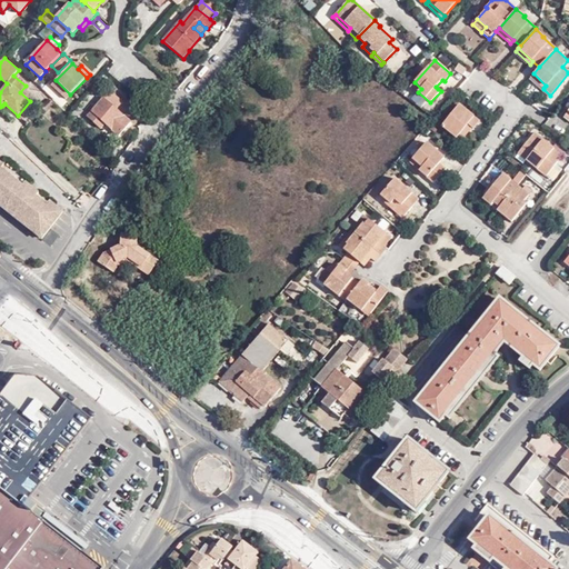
[(533,73),(531,77),(543,88),(546,86),(533,73)]
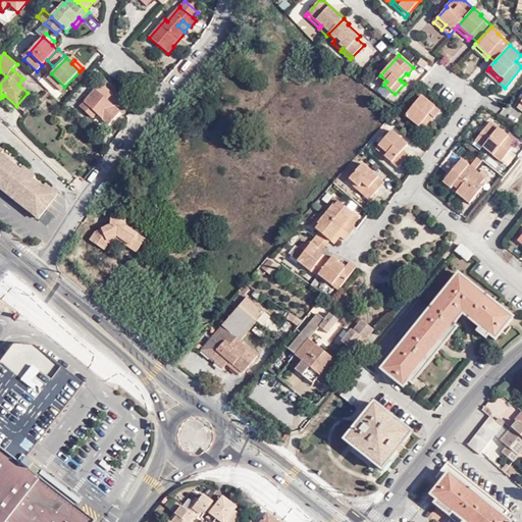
[(47,79),(60,92),(64,87),(51,73),(47,79)]
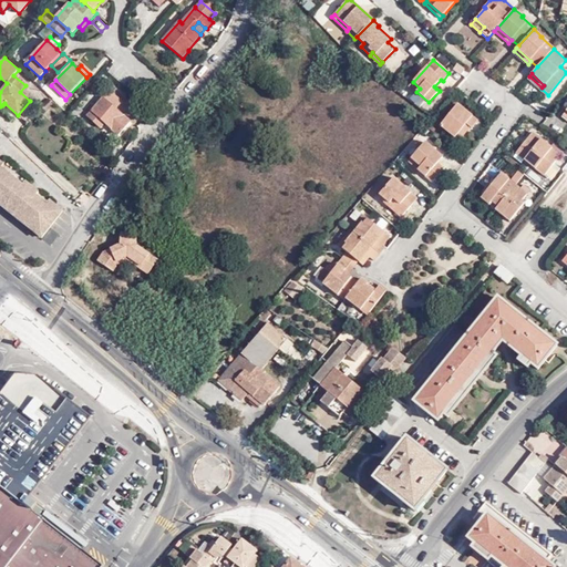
[(415,93),(416,92),(420,89),(413,82),(409,86),(415,93)]
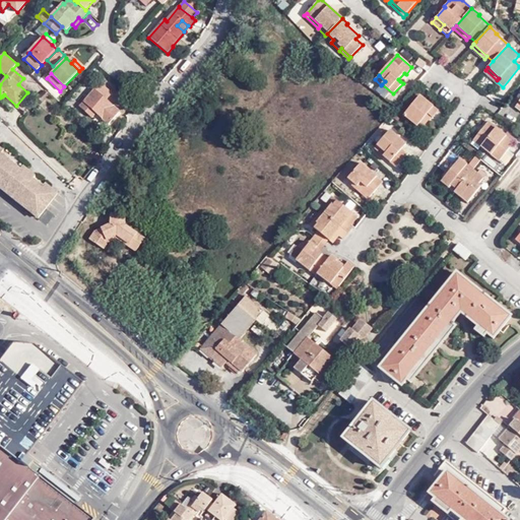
[(95,83),(87,76),(84,81),(91,87),(95,83)]
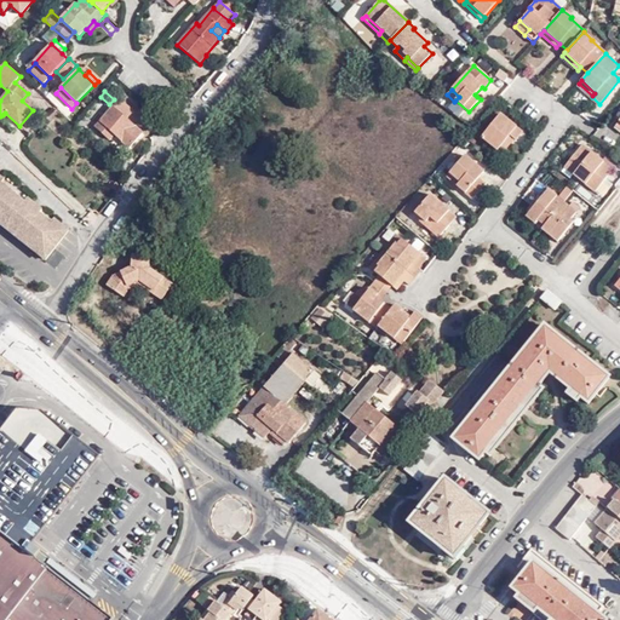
[(120,99),(101,122),(115,136),(130,148),(143,133),(126,119),(133,110),(120,99)]
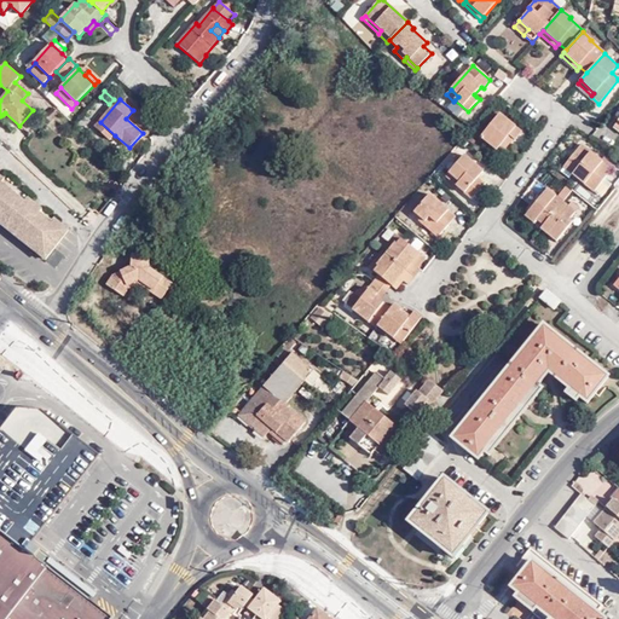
[(150,106),(158,114),(166,106),(157,99),(150,106)]
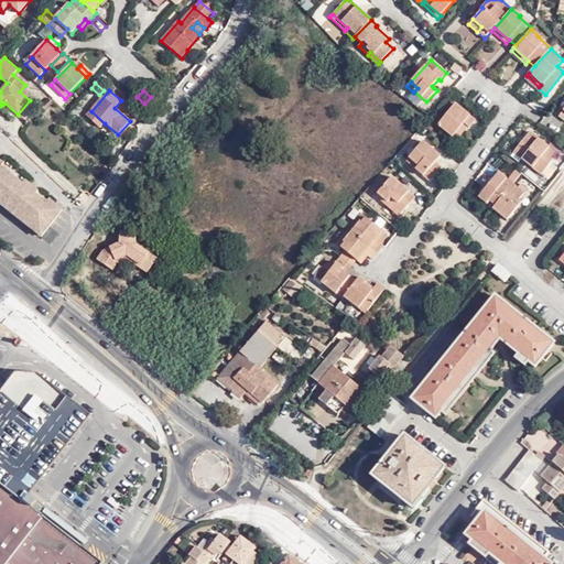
[(464,123),(468,127),(469,128),(476,120),(455,104),(437,126),(453,138),(464,123)]
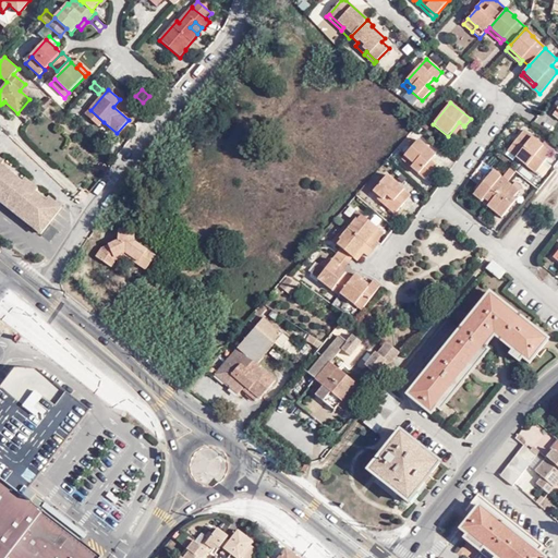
[(104,122),(91,110),(85,114),(99,126),(104,122)]
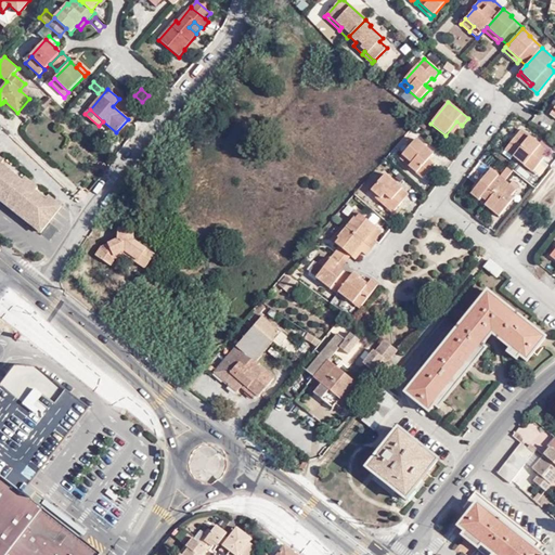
[(449,139),(461,125),(456,121),(446,136),(449,139)]
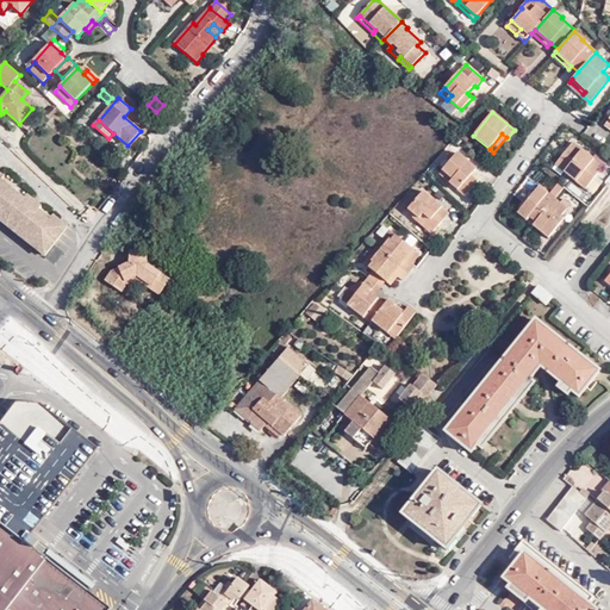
[(567,168),(565,172),(585,188),(603,167),(573,142),(558,160),(567,168)]
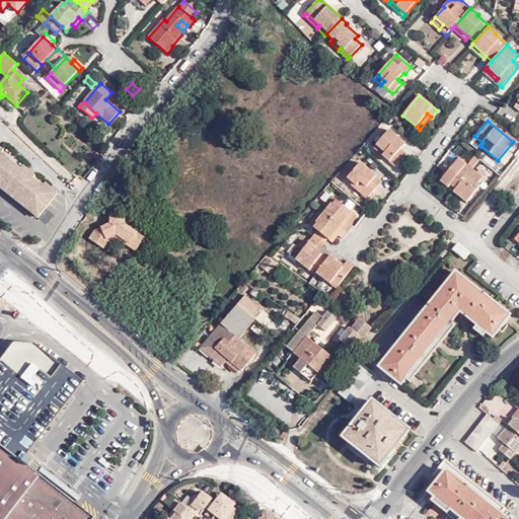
[(389,130),(376,145),(385,153),(382,156),(395,167),(406,154),(401,149),(405,144),(389,130)]
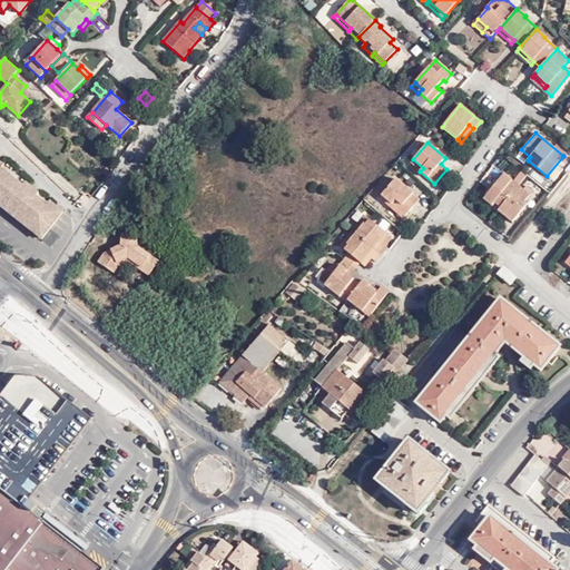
[(524,164),(528,160),(530,157),(521,149),(516,157),(524,164)]
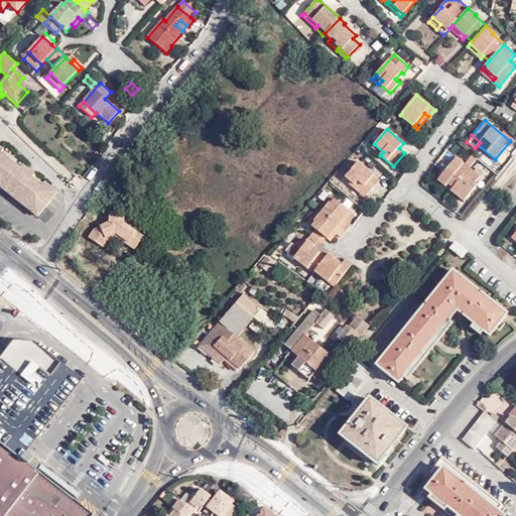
[(372,147),(380,155),(383,152),(374,144),(372,147)]
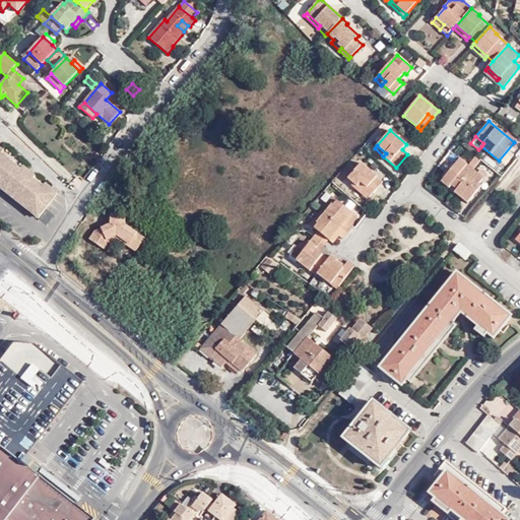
[(0,187),(39,218),(55,197),(43,188),(34,180),(20,170),(1,154),(0,153),(0,187)]
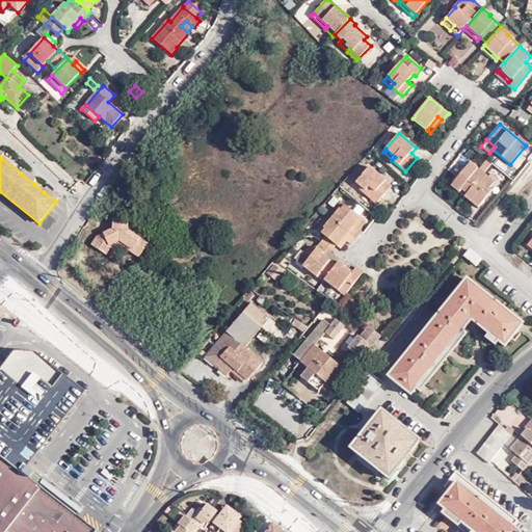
[(456,182),(471,163),(471,162),(455,182),(456,182)]
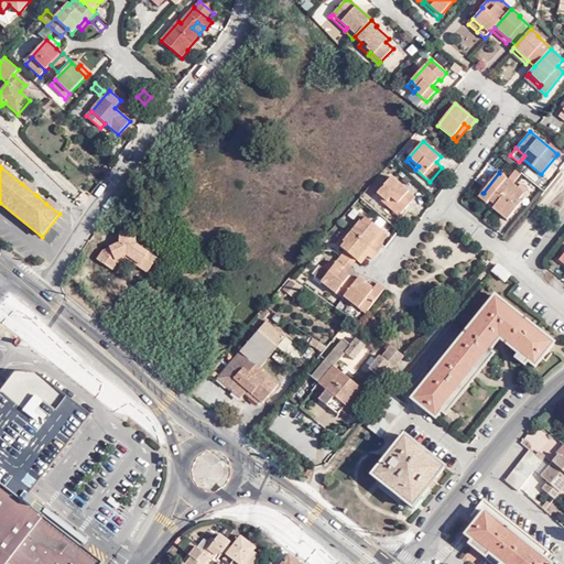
[(525,193),(499,173),(484,193),(483,193),(479,196),(486,201),(488,197),(505,210),(501,214),(509,220),(523,203),(520,199),(525,193)]
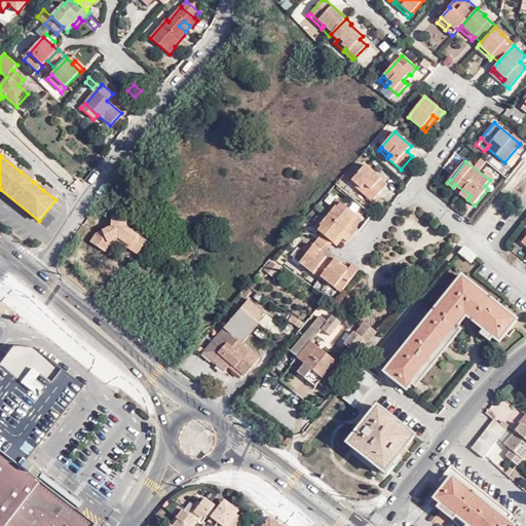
[(365,165),(351,181),(362,189),(360,191),(372,202),(387,185),(365,165)]
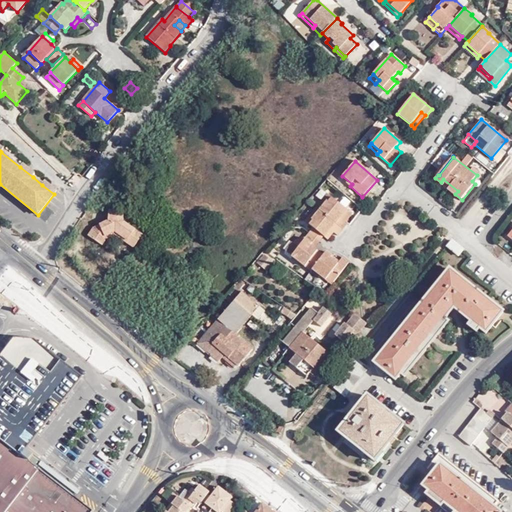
[(23,164),(20,167),(33,177),(35,174),(23,164)]
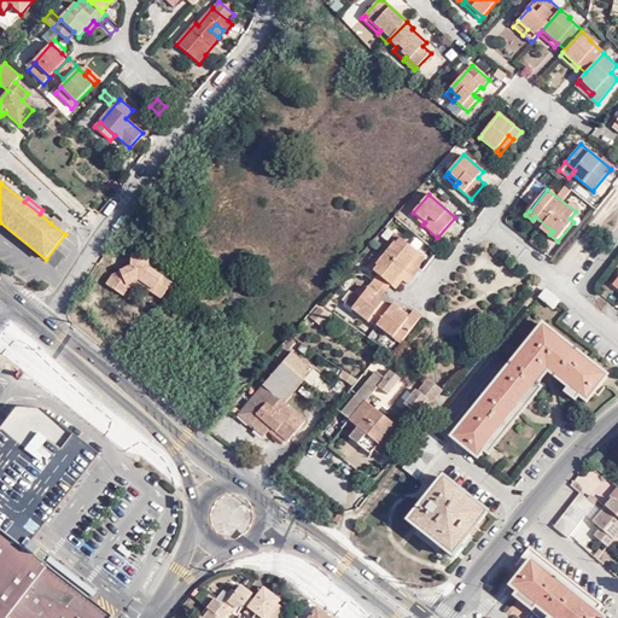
[(425,222),(413,213),(412,215),(423,225),(425,222)]
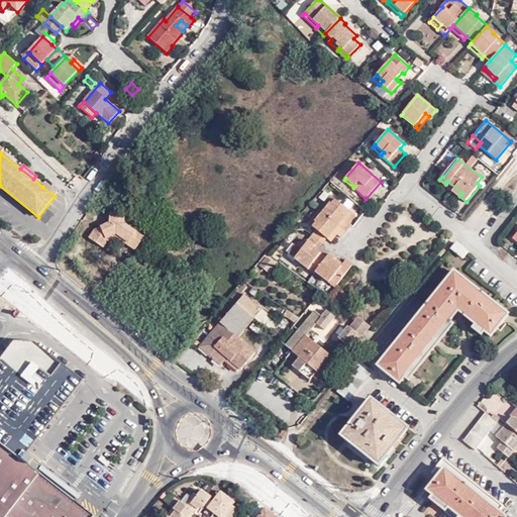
[(445,184),(459,196),(462,193),(447,181),(445,184)]
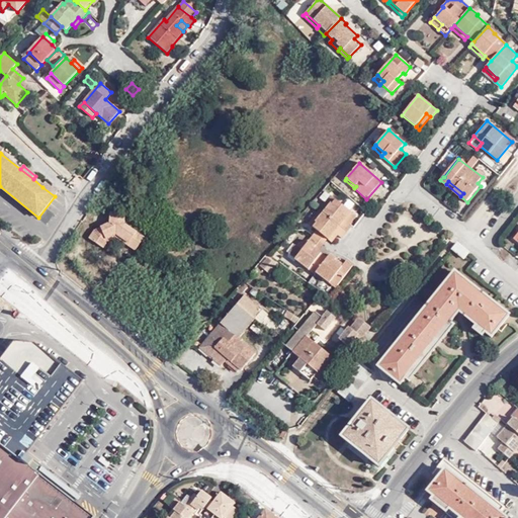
[(42,187),(55,196),(57,193),(46,184),(42,187)]
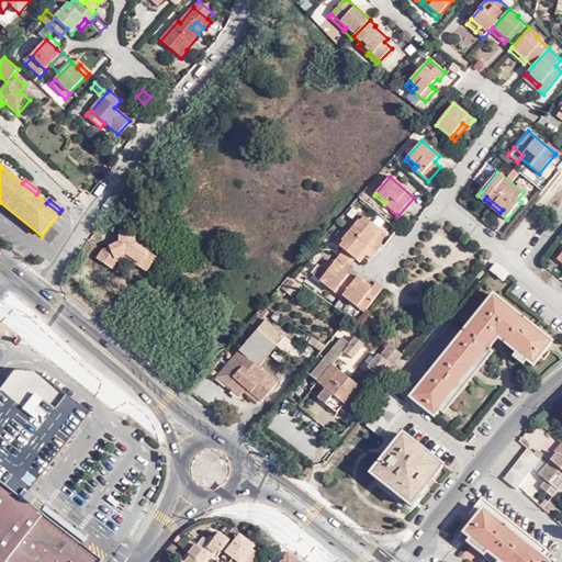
[(347,215),(353,221),(356,217),(361,222),(364,217),(352,208),(347,215)]
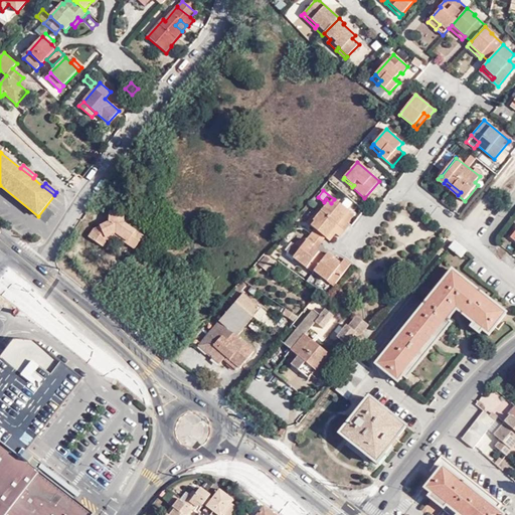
[(324,202),(318,209),(345,230),(350,224),(348,222),(346,220),(352,214),(334,199),(331,203),(326,199),(324,202)]
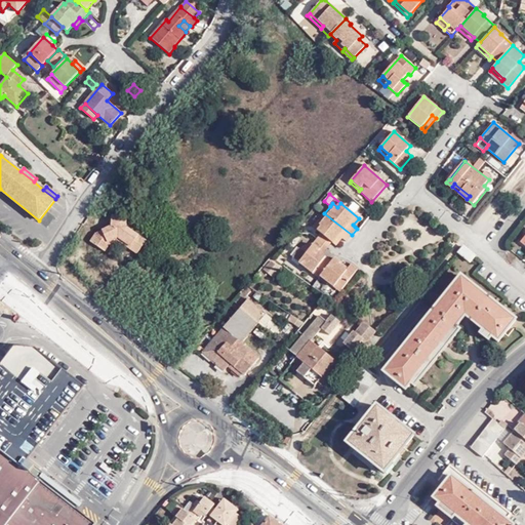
[(352,235),(324,213),(316,223),(321,227),(317,231),(321,234),(331,242),(335,246),(342,238),(347,241),(352,235)]
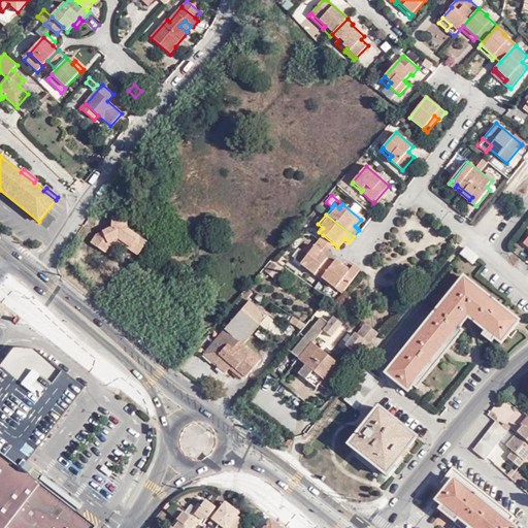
[(132,249),(130,251),(138,256),(147,242),(128,228),(128,218),(111,217),(111,228),(95,235),(90,242),(103,252),(108,244),(119,239),(132,249)]
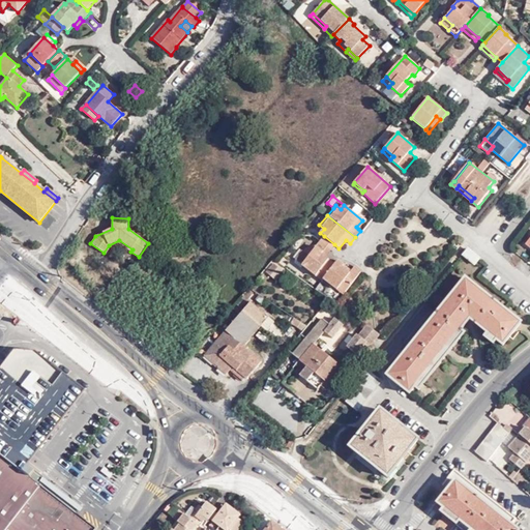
[(330,249),(334,244),(324,236),(320,241),(330,249)]
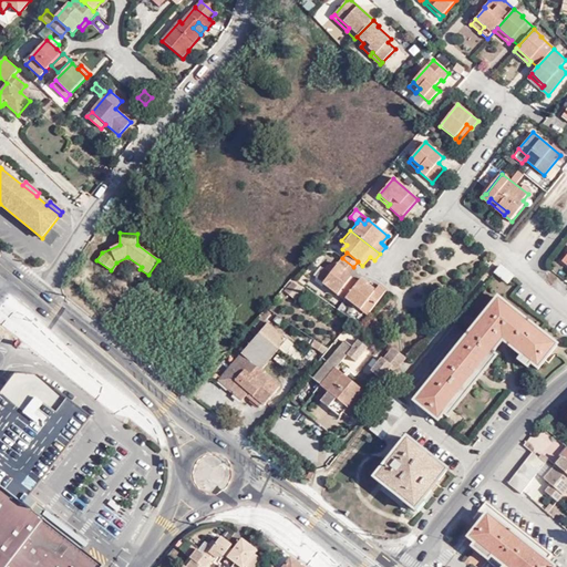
[(127,260),(140,269),(142,267),(127,257),(116,263),(111,270),(113,272),(119,265),(127,260)]
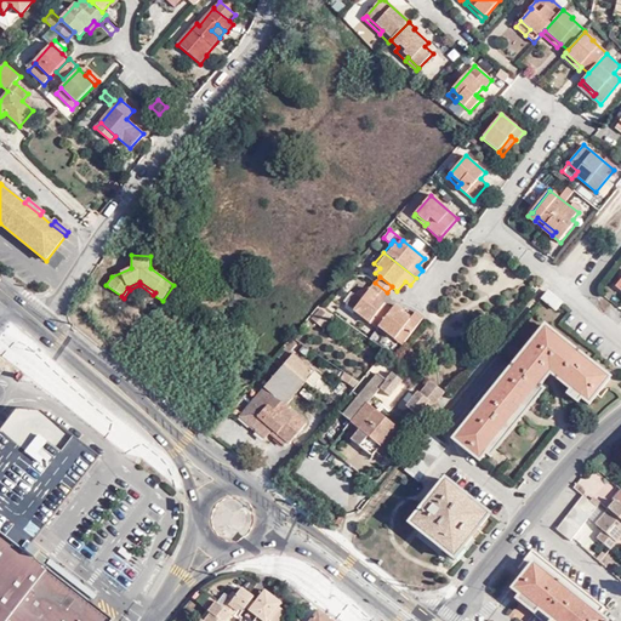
[(380,301),(387,292),(375,283),(371,290),(379,295),(376,298),(380,301)]
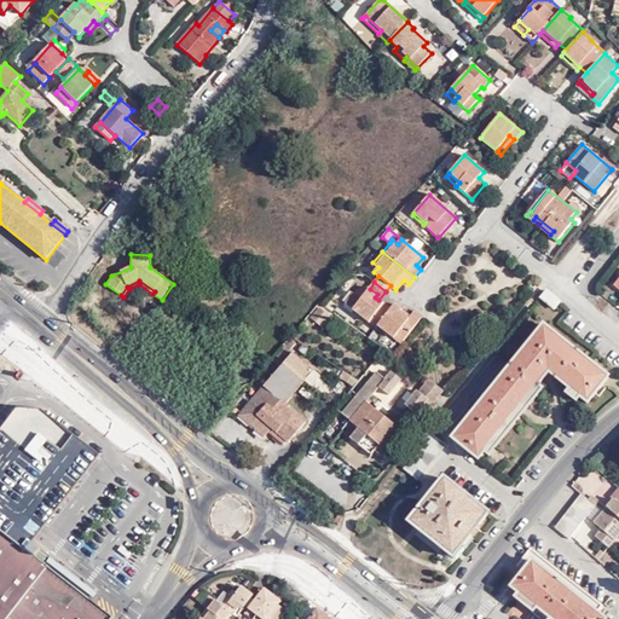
[(369,322),(370,320),(383,304),(379,300),(375,298),(377,294),(370,289),(362,299),(353,311),(369,322)]
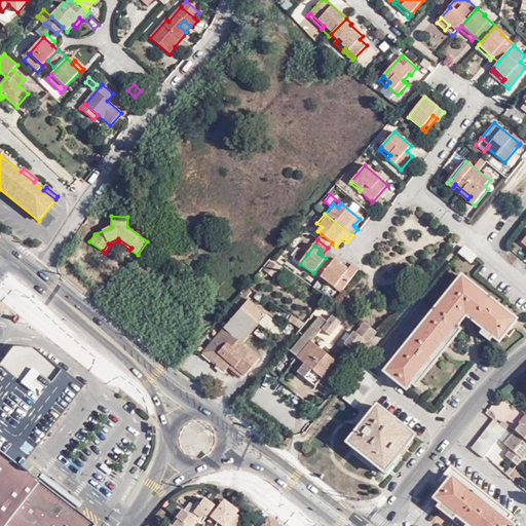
[(464,248),(459,254),(471,263),(476,257),(464,248)]
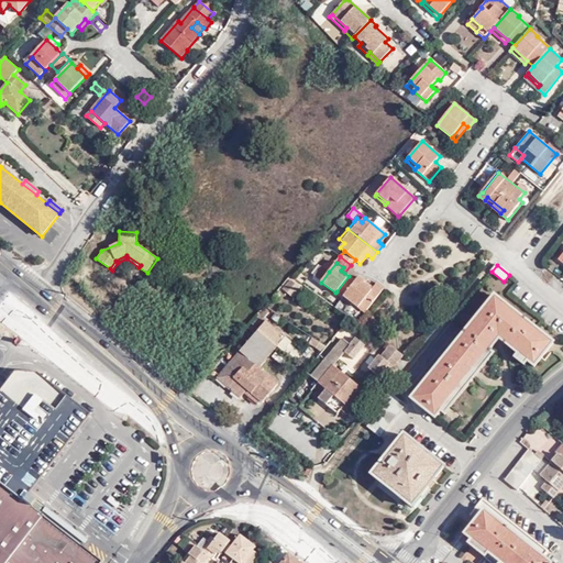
[(313,276),(321,283),(329,272),(321,266),(313,276)]
